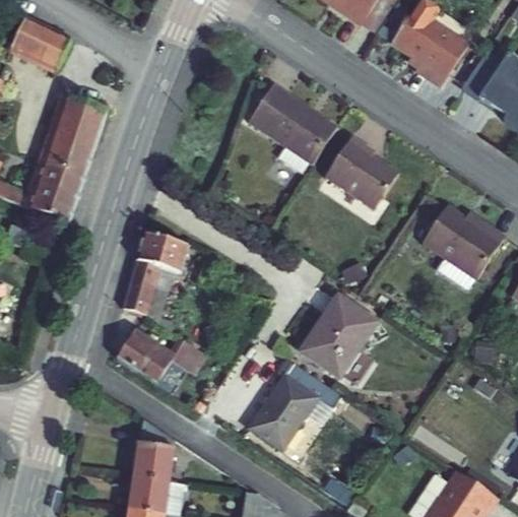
[(322,0),(359,24),(375,0),(322,0)]
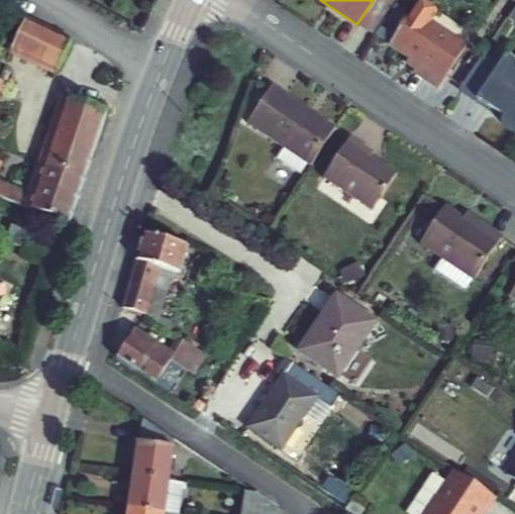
[(371,33),(393,0),(373,0),(356,24),(371,33)]
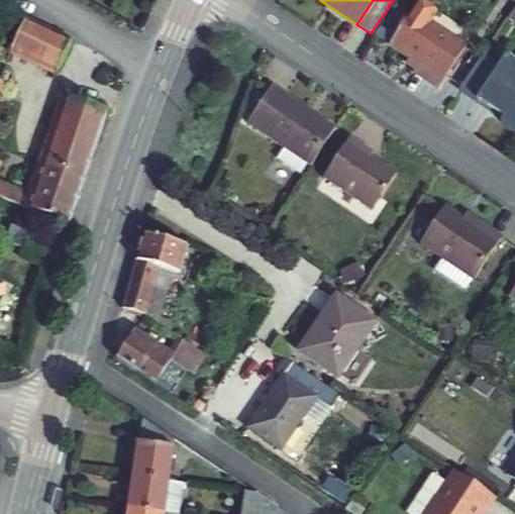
[(414,0),(387,41),(407,55),(417,61),(412,68),(436,85),(462,44),(427,21),(434,11),(432,4),(425,0),(416,0),(414,0)]
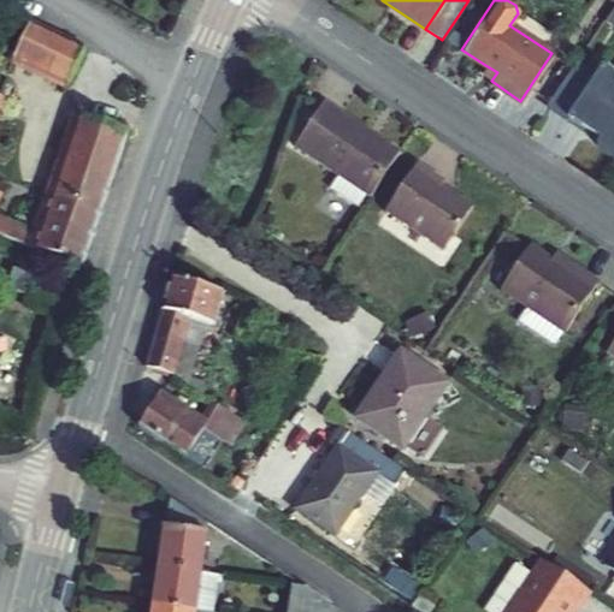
[(612,0),(601,21),(613,28),(613,0),(612,0)]
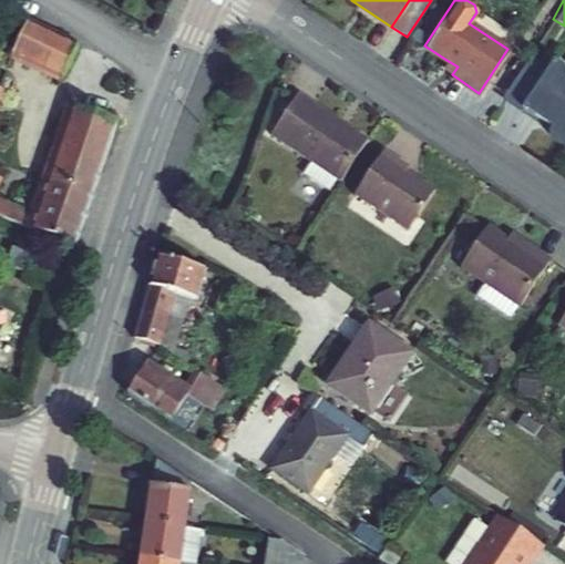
[(76,43),(27,19),(10,54),(60,78),(76,43)]
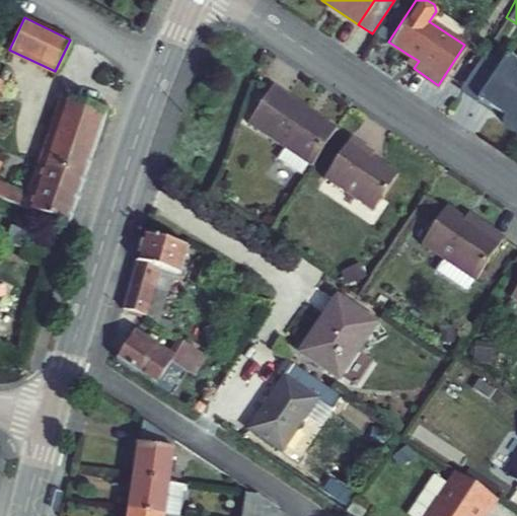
[(476,96),(501,61),(484,50),(458,88),(502,118),(505,114),(493,104),(491,106),(476,96)]
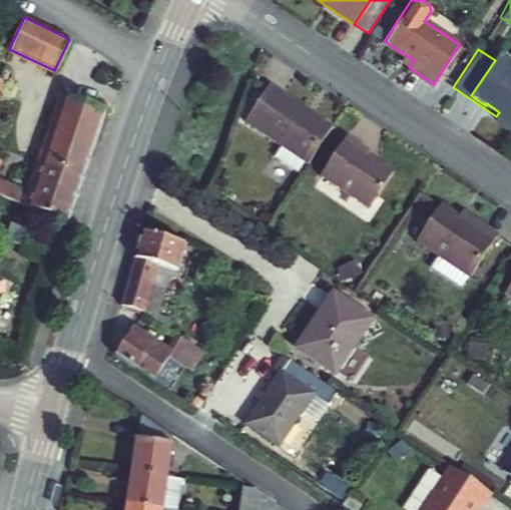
[(485,105),(487,103),(499,112),(496,116),(495,118),(510,128),(510,70),(509,69),(510,65),(510,61),(499,53),(495,60),(471,95),(485,105)]
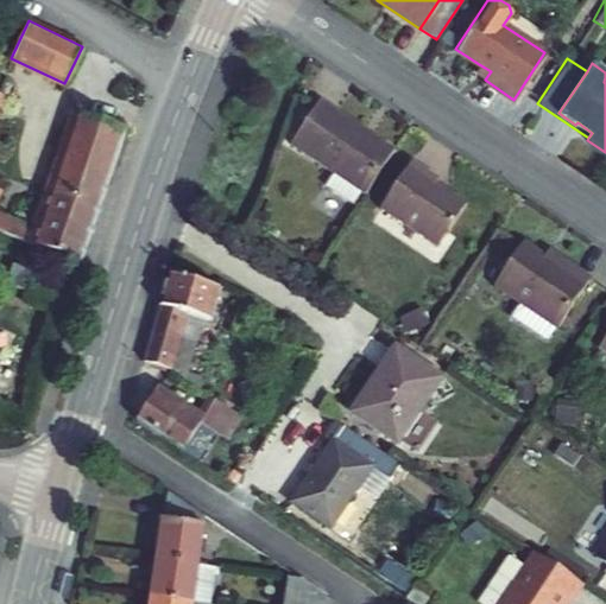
[(491,71),(479,64),(474,72),(485,80),(491,71)]
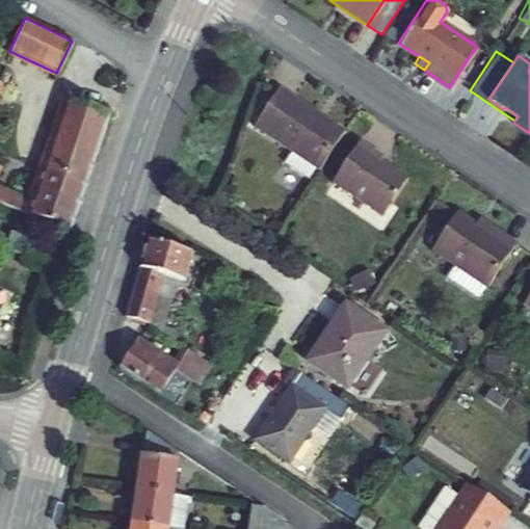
[(314,165),(317,168),(343,129),(279,85),(253,125),(290,150),(283,160),(307,176),(314,165)]
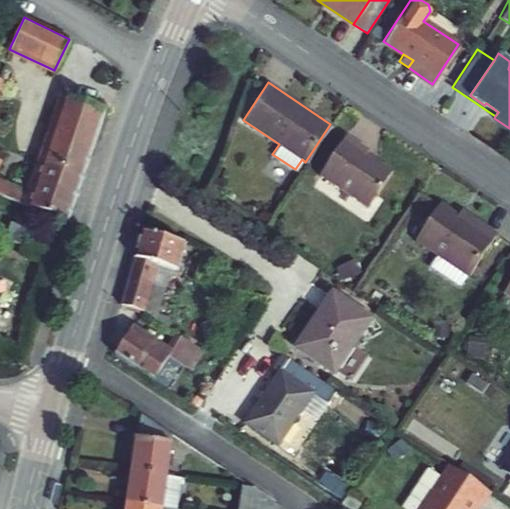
[(59,216),(70,220),(87,167),(107,108),(58,92),(26,189),(0,177),(0,158),(0,193),(27,206),(59,216)]
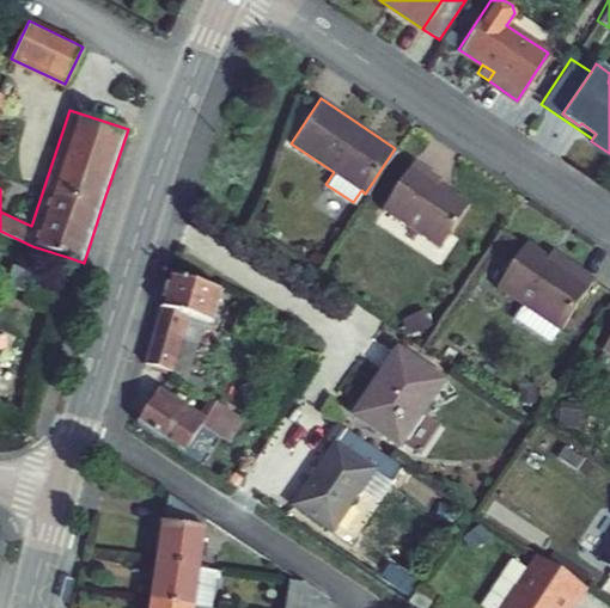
[(413,159),(380,207),(438,245),(468,202),(437,180),(439,177),(413,159)]
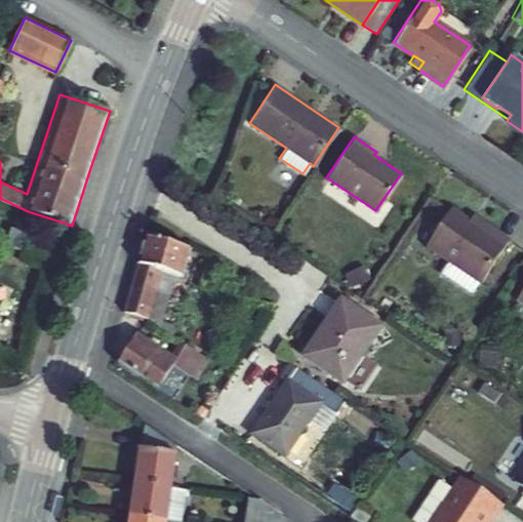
[(448,259),(439,272),(470,292),(478,279),(480,280),(508,239),(471,214),(468,219),(450,207),(425,244),(448,259)]
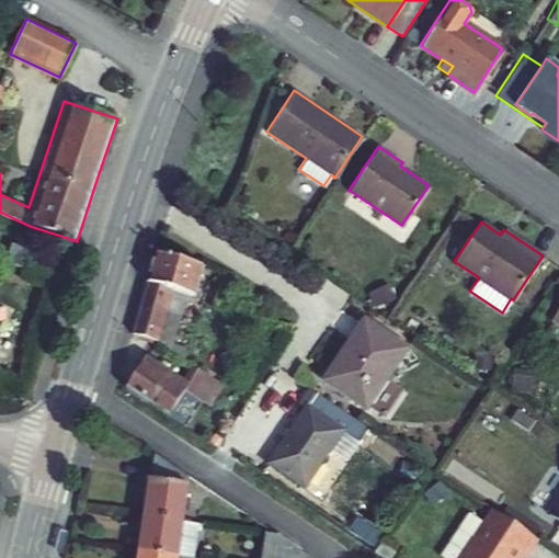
[(32,249),(10,241),(4,261),(26,269),(32,249)]
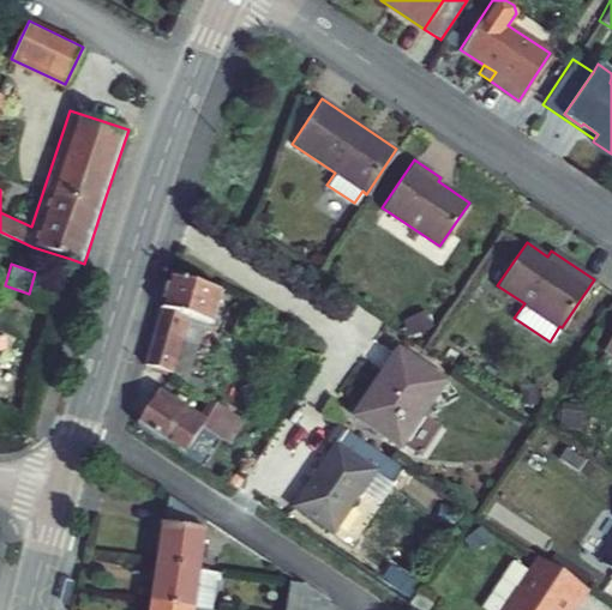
[(169,275),(144,364),(169,372),(201,393),(205,378),(187,372),(202,320),(213,322),(222,289),(169,275)]
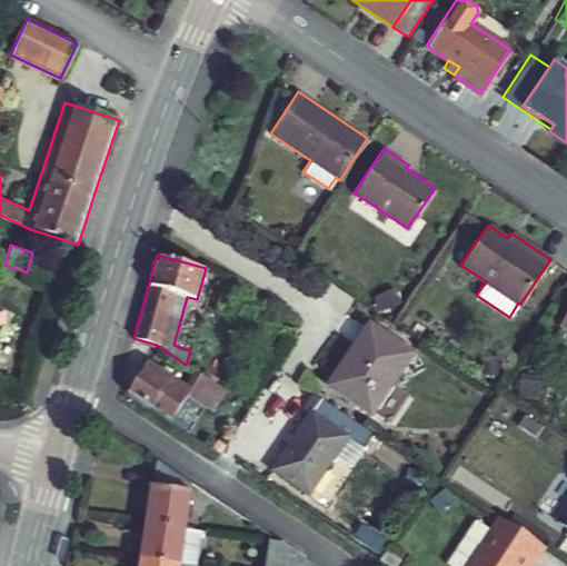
[(329,385),(370,411),(408,353),(369,326),(329,385)]
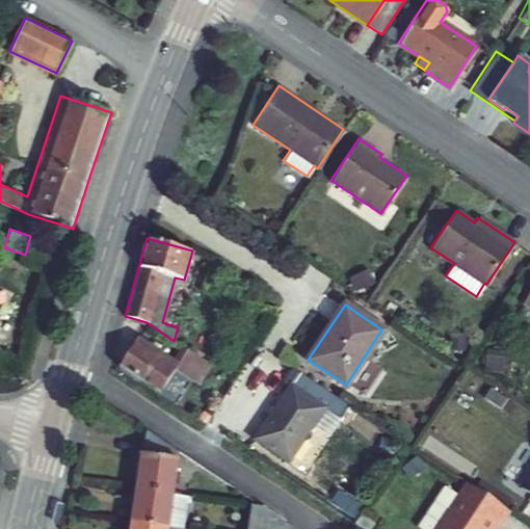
[(134,342),(117,367),(159,394),(174,369),(196,382),(210,361),(183,345),(170,365),(134,342)]
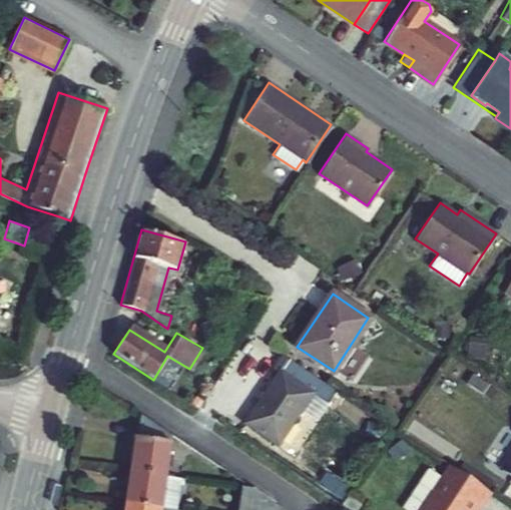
[(274,367),(280,372),(245,422),(278,443),(311,393),(327,403),(336,389),(283,354),(274,367)]
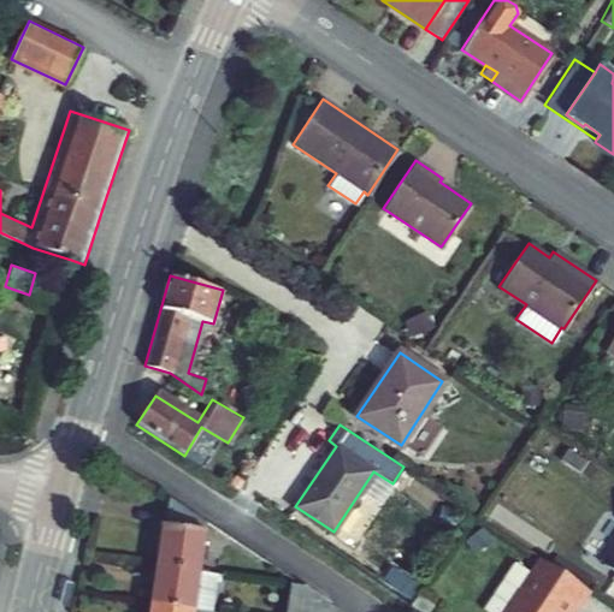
[(164,523),(158,564),(199,570),(205,521),(167,497),(164,523)]
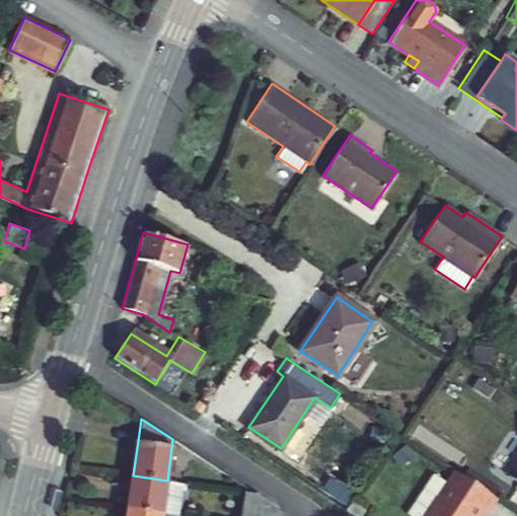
[(516,460),(516,455),(505,473),(513,477),(511,469),(516,460)]
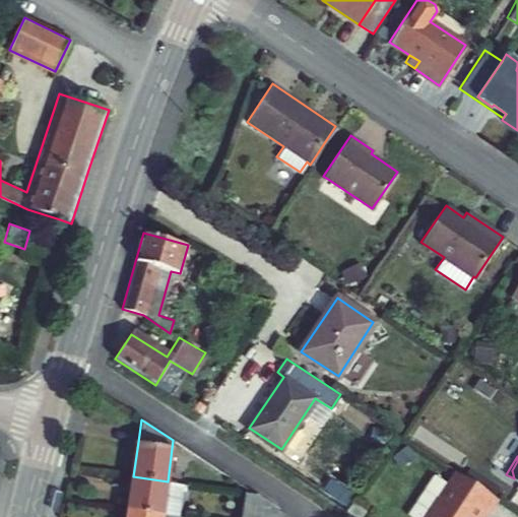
[(484,516),(498,499),(455,470),(447,482),(435,474),(408,515),(411,516),(484,516)]
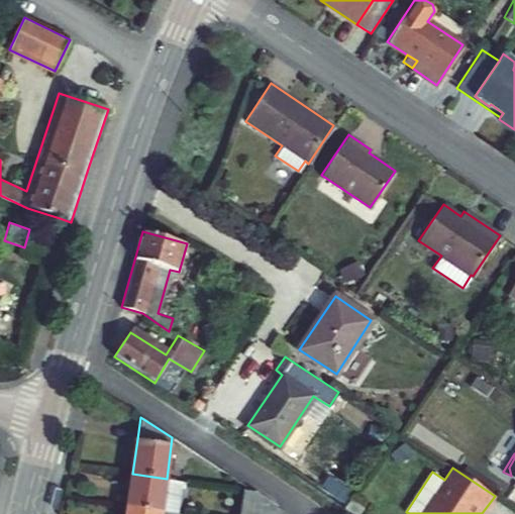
[(132,474),(128,506),(178,513),(183,481),(167,479),(132,474)]
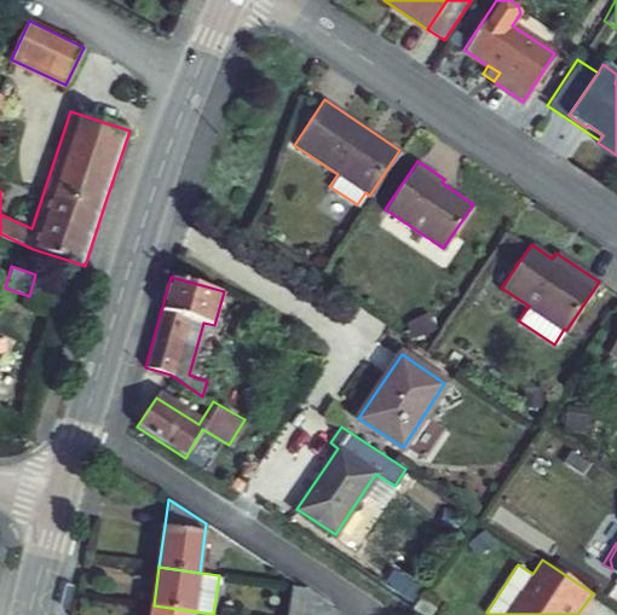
[(286,614),(328,614),(330,605),(305,587),(290,586),(286,614)]
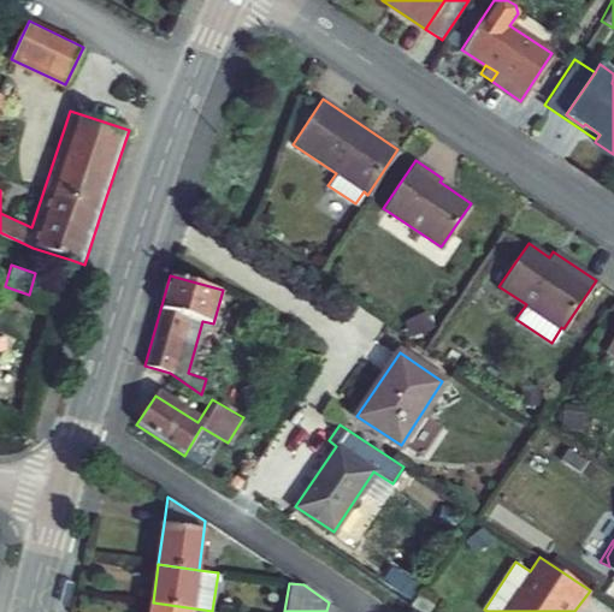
[(430,611),(435,604),(418,593),(409,604),(421,611),(423,611),(424,611),(430,611)]
